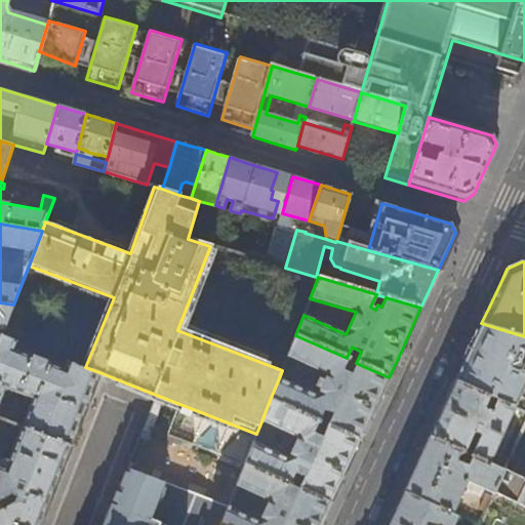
[(0,337),(1,334),(13,305),(0,303),(0,337)]
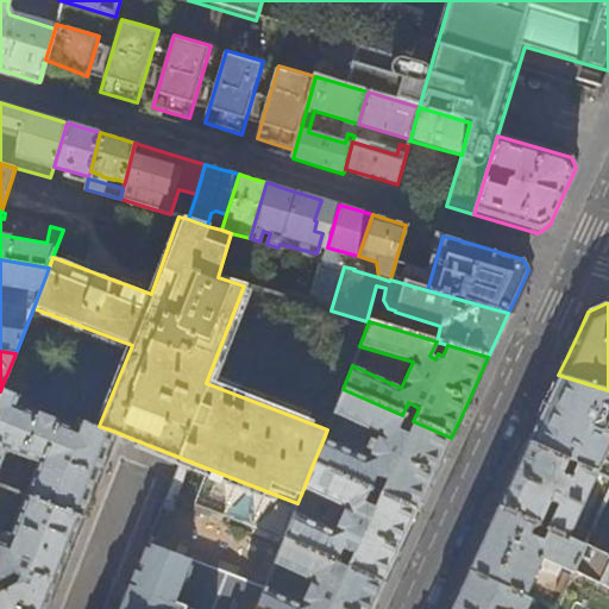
[(608,390),(558,375),(541,412),(528,441),(571,462),(579,465),(597,473),(608,478),(608,390)]
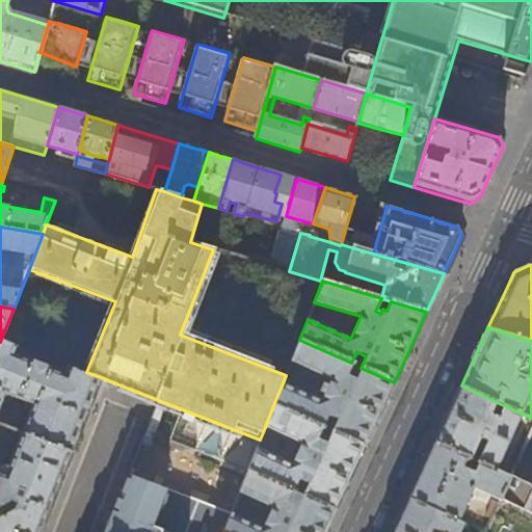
[(19,346),(1,339),(0,342),(0,531),(38,531),(53,498),(83,422),(101,377),(86,372),(69,367),(67,372),(16,351),(19,346)]
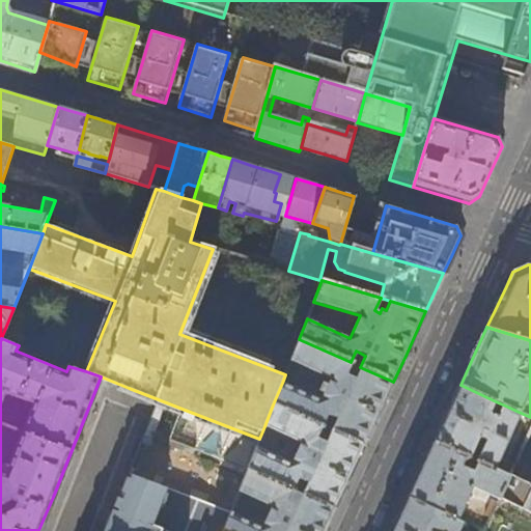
[(344,374),(351,362),(299,339),(290,361),(331,380),(320,400),(282,383),(273,404),(322,426),(327,415),(331,417),(330,419),(331,422),(334,423),(331,430),(364,445),(375,420),(393,382),(360,367),(355,379),(344,374)]
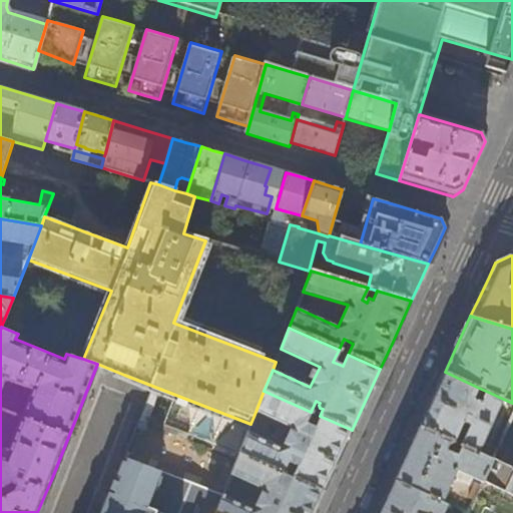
[(451,441),(462,446),(477,453),(503,399),(488,392),(482,404),(475,400),(481,389),(445,372),(431,402),(419,427),(451,441)]
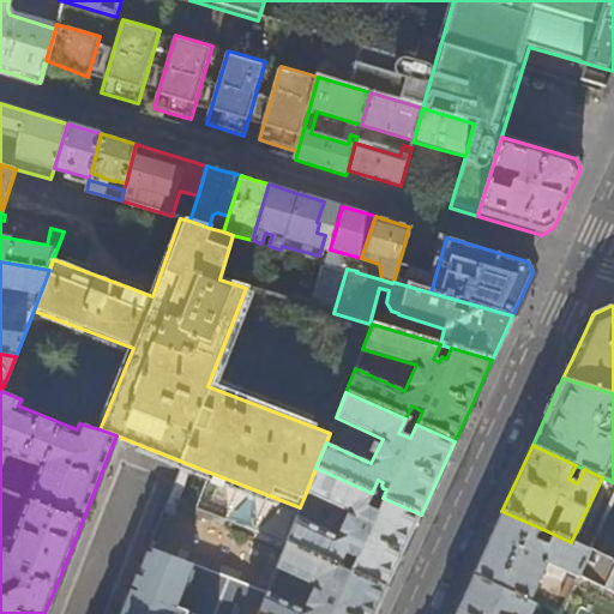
[(366,506),(372,493),(315,468),(306,493),(349,512),(337,537),(296,518),(287,543),(338,566),(344,553),(350,555),(349,557),(349,558),(349,560),(350,561),(353,563),(349,572),(387,589),(402,555),(421,515),(383,498),(377,512),(366,506)]
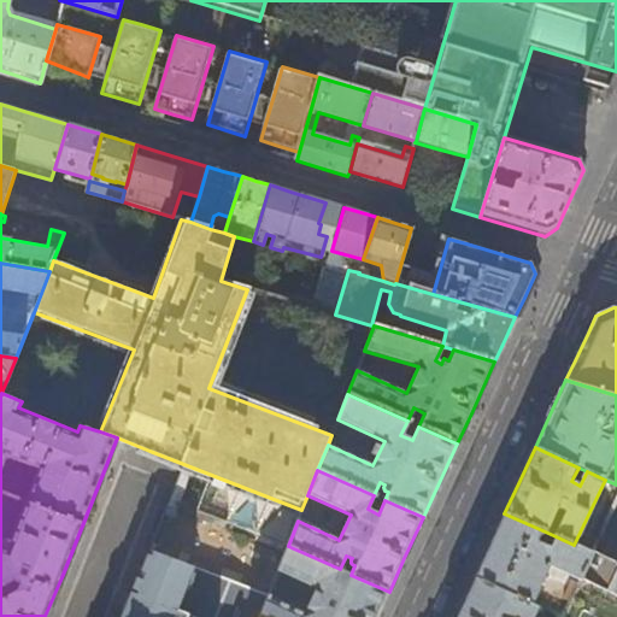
[(538,540),(542,530),(504,513),(486,552),(474,579),(530,606),(548,566),(579,581),(592,553),(574,545),(556,536),(551,547),(538,540)]
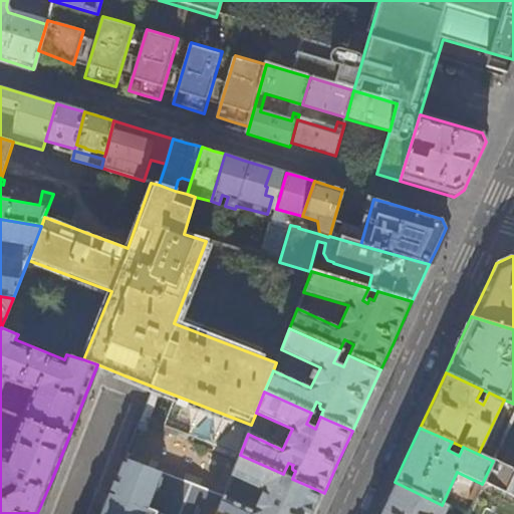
[(513,513),(513,454),(508,452),(502,464),(493,460),(493,461),(482,484),(473,504),(467,513),(513,513)]
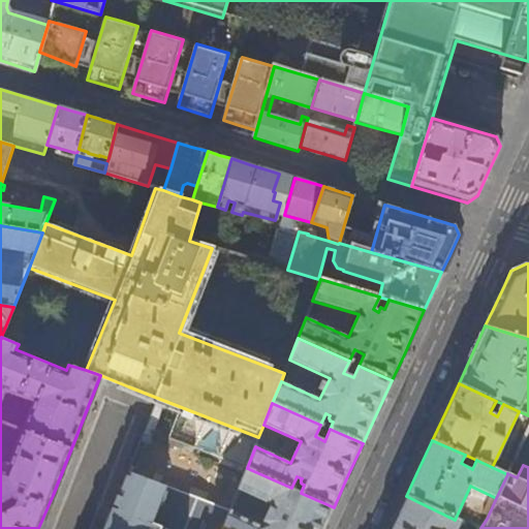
[(285,500),(291,488),(247,468),(239,490),(272,505),(262,525),(230,510),(229,511),(222,528),(322,528),(334,507),(301,493),(294,504),(285,500)]
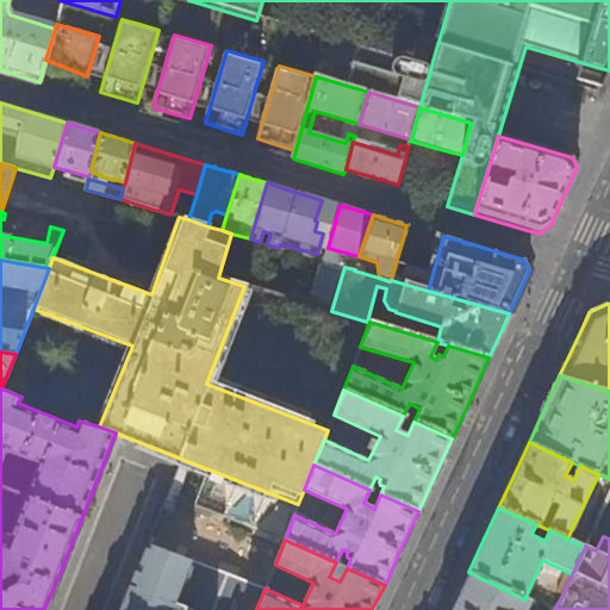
[(256,609),(265,590),(149,543),(122,609),(256,609)]
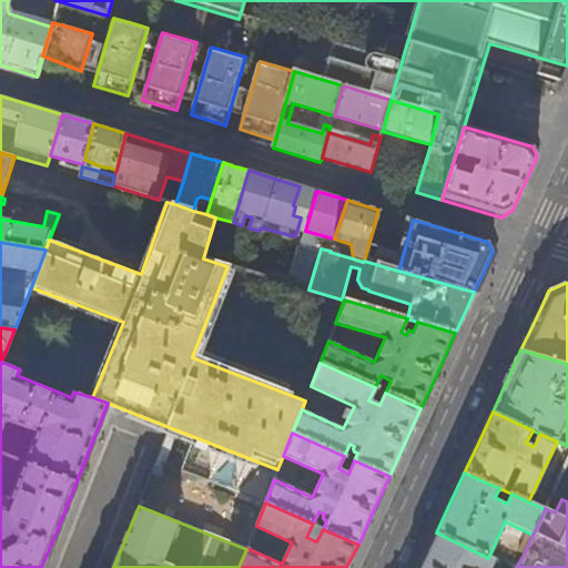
[(489,567),(494,560),(488,558),(436,533),(422,564),(419,567),(489,567)]
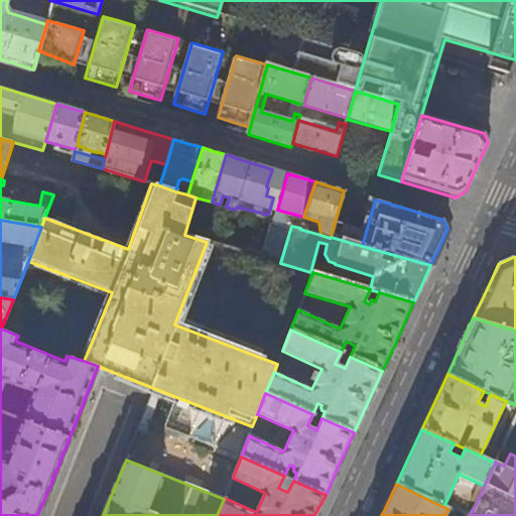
[(452,511),(462,515),(469,515),(475,506),(458,498),(452,511)]
